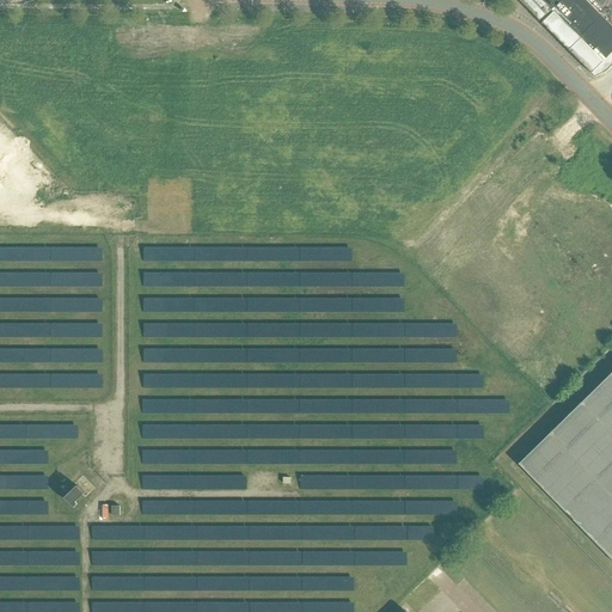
[(611,0),(519,0),(597,78),(609,73),(611,68),(611,26),(607,23),(611,17),(611,0)]
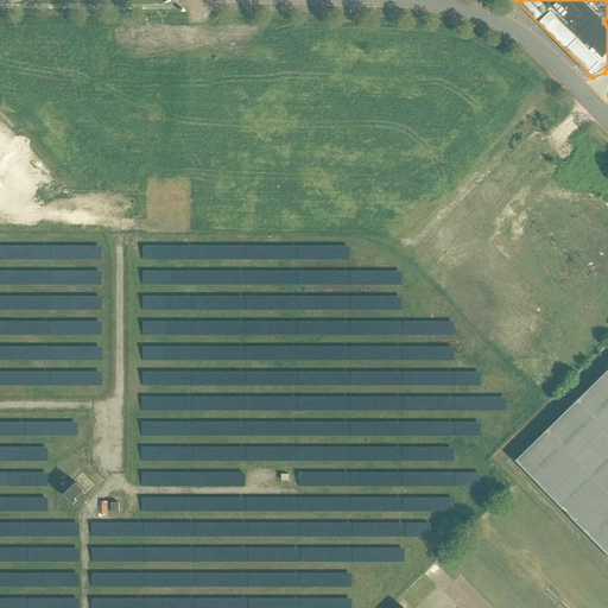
[(140,272),(140,284),(175,284),(175,271),(140,272)]
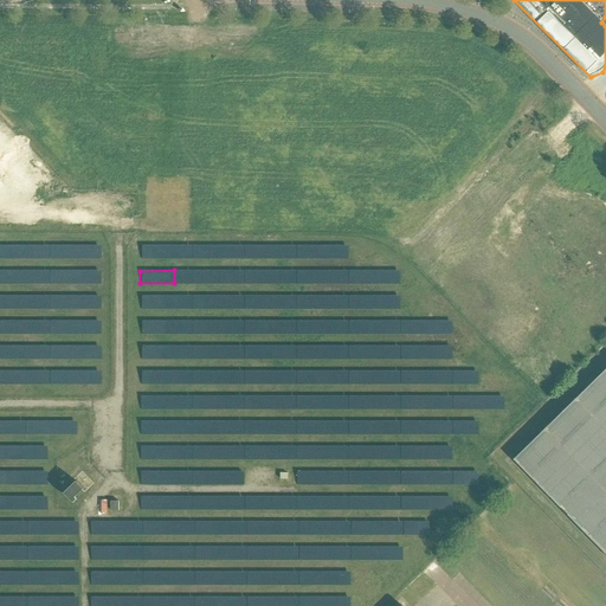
[(397,270),(339,271),(339,283),(397,283),(397,270)]
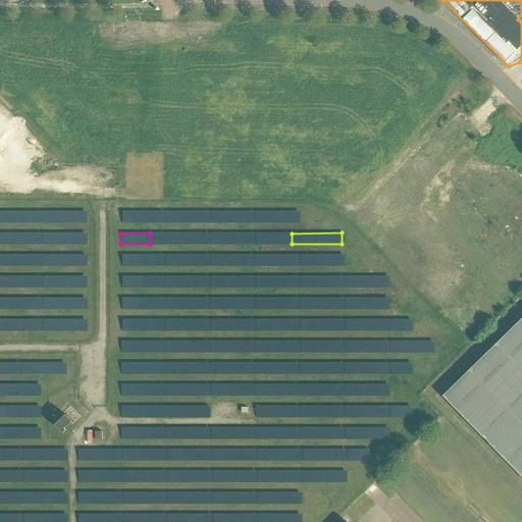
[(331,256),(331,264),(342,263),(341,255),(331,256)]
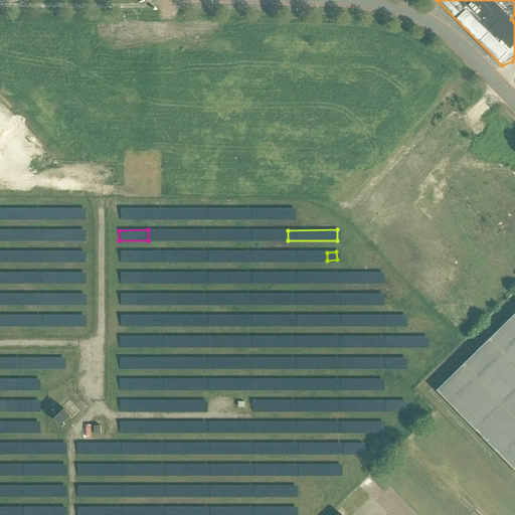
[(118,252),(118,263),(141,263),(141,252),(118,252)]
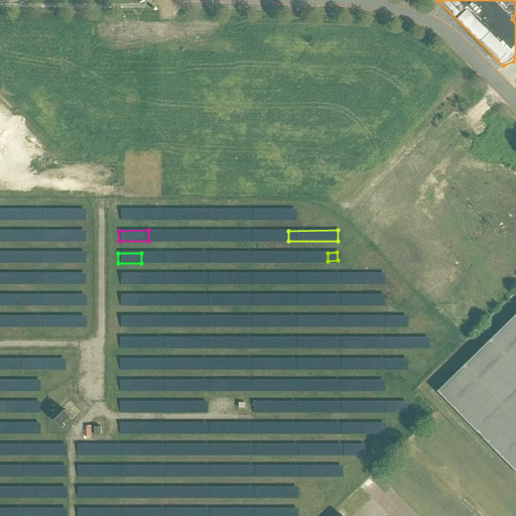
[(358,274),(359,284),(383,283),(382,272),(358,274)]
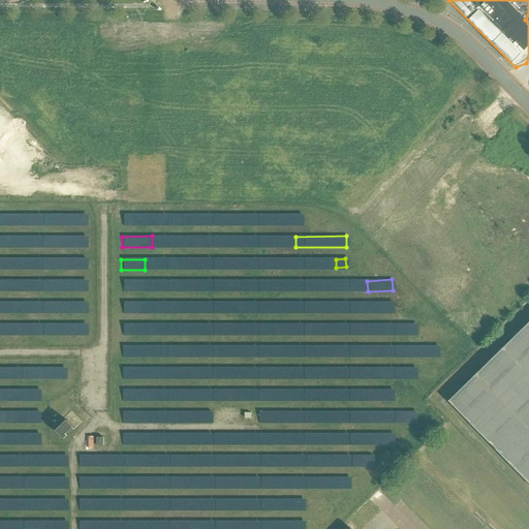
[(154,302),(122,302),(122,313),(154,313),(154,302)]
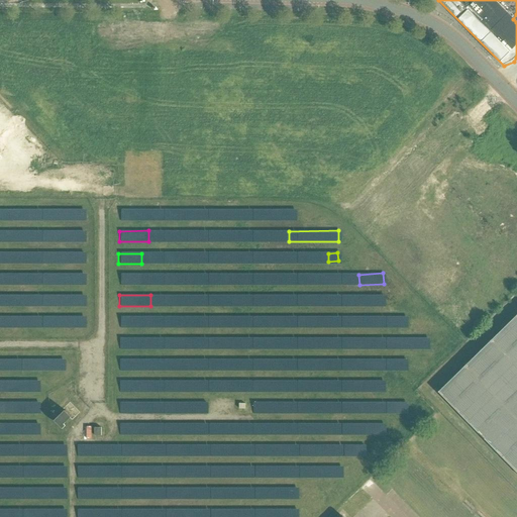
[(383,295),(365,296),(366,306),(384,304),(383,295)]
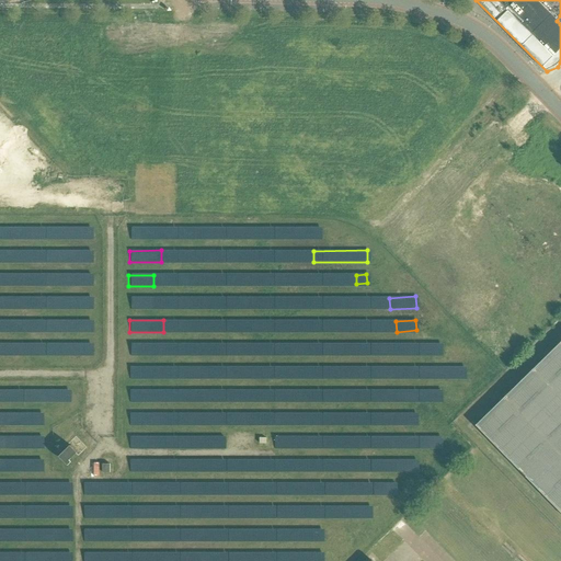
[(560,512),(560,342),(476,425),(560,512)]
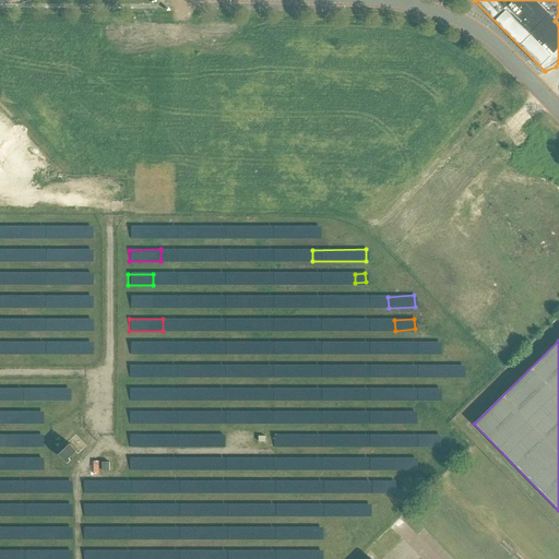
[(78,354),(90,354),(90,342),(78,343),(78,354)]
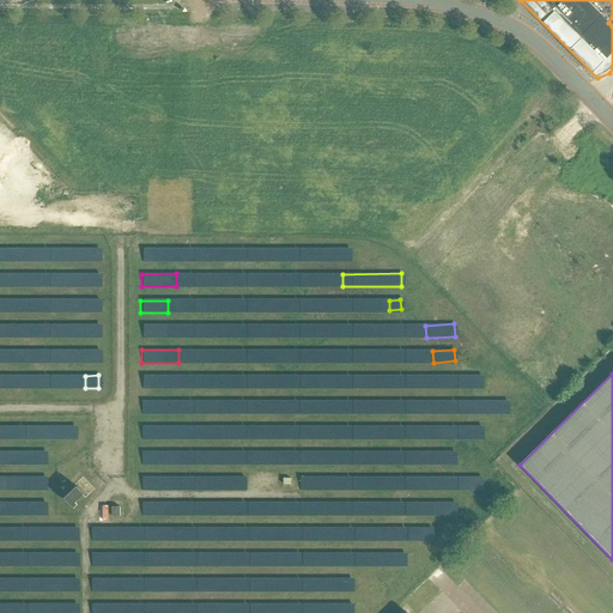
[(163,438),(164,426),(141,426),(140,438),(163,438)]
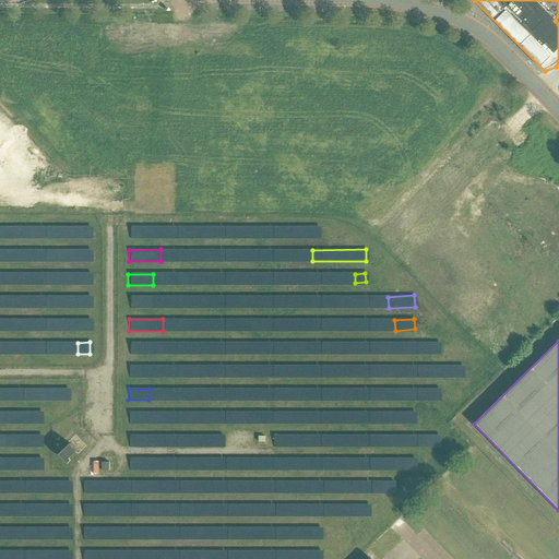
[(68,400),(68,390),(52,390),(52,401),(68,400)]
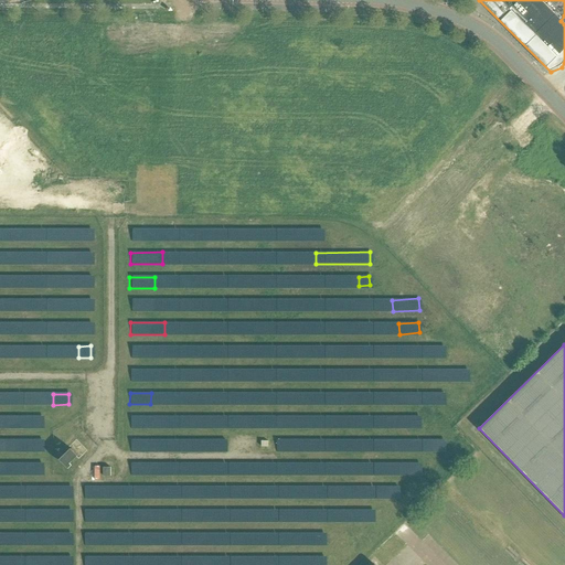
[(129,416),(129,428),(159,428),(159,417),(129,416)]
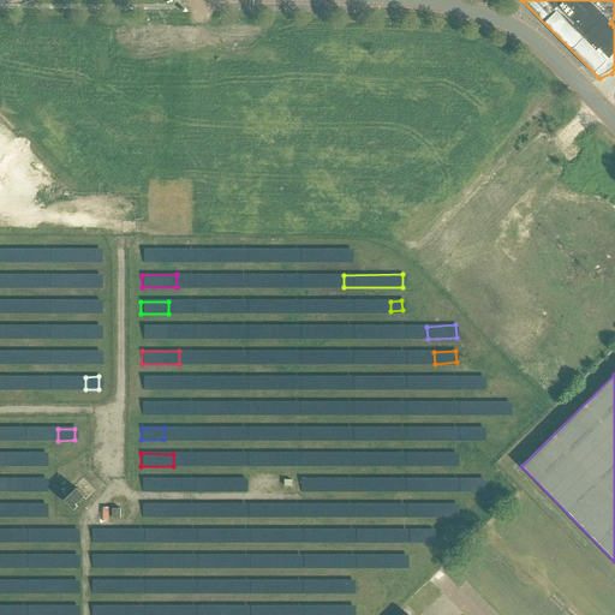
[(192,491),(192,478),(141,478),(141,491),(192,491)]
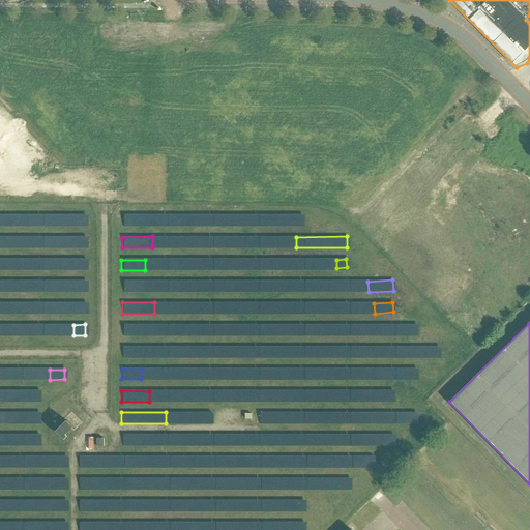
[(74,427),(67,420),(59,429),(57,431),(63,437),(66,435),(74,427)]
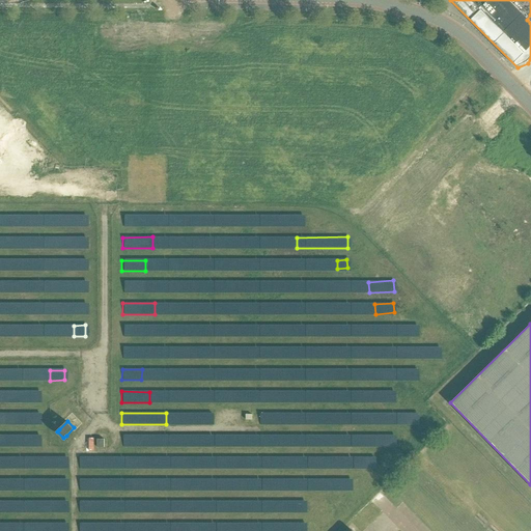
[(39,436),(16,435),(16,446),(39,446),(39,436)]
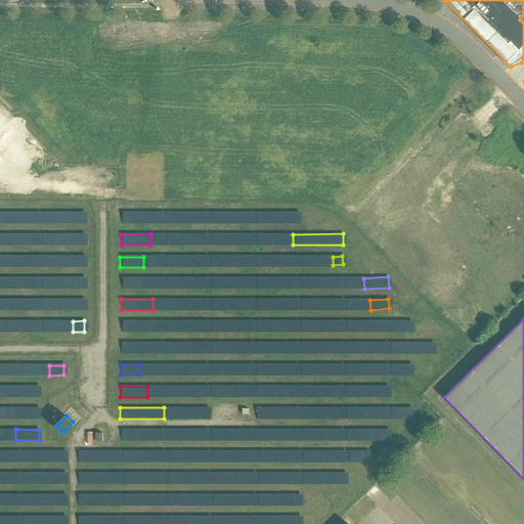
[(121,429),(121,440),(147,440),(147,429),(121,429)]
